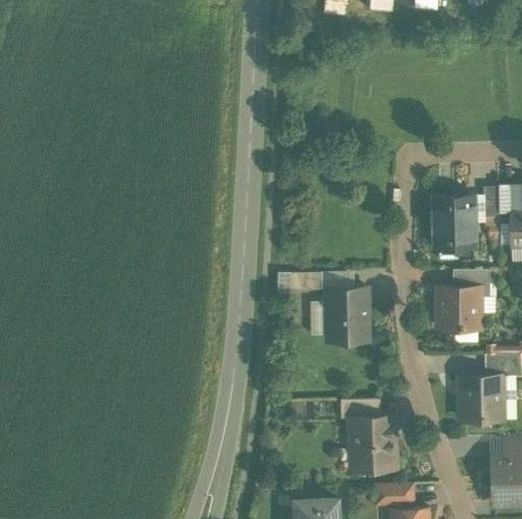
[(325,0),(324,10),(347,12),(348,0),(325,0)]
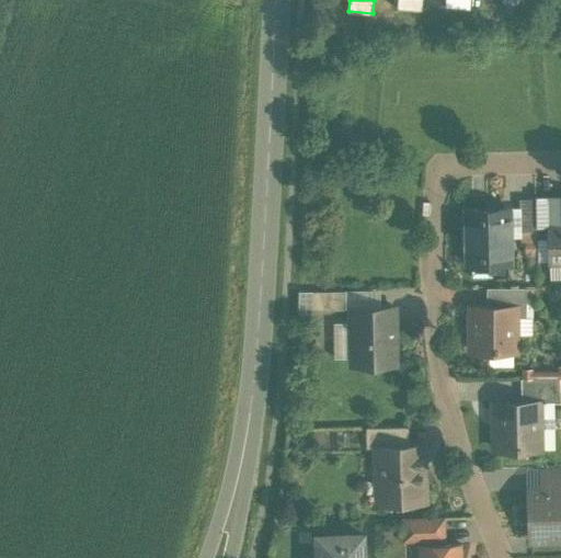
[(536,201),(521,201),(521,234),(537,234),(536,201)]
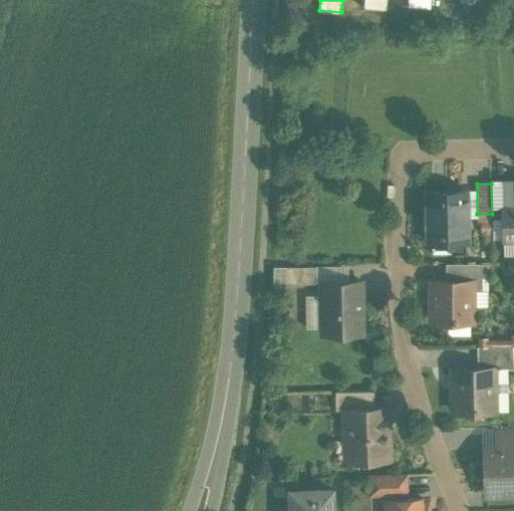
[(469,243),(468,193),(427,193),(428,243),(433,243),(452,243),(469,243)]
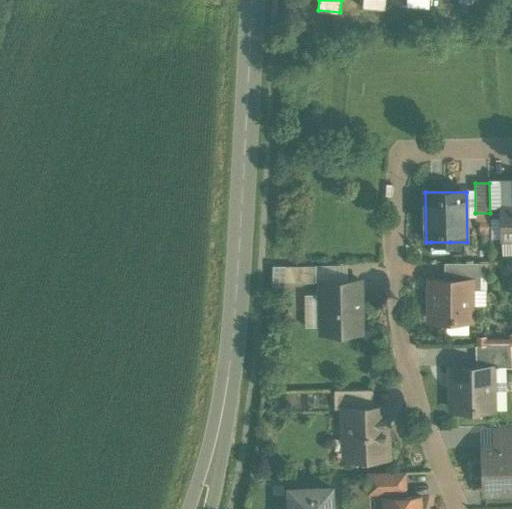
[(511,207),(502,207),(503,241),(504,241),(511,240),(511,207)]
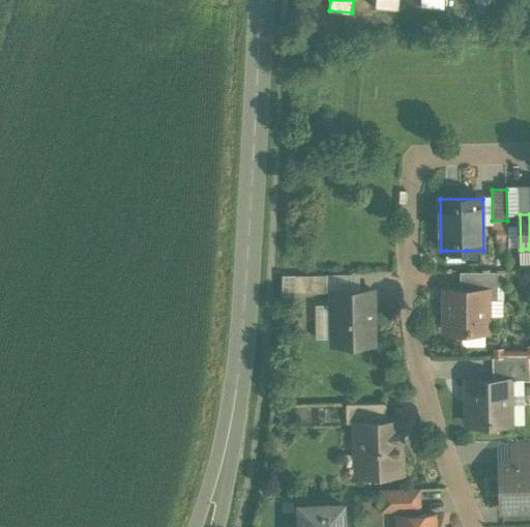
[(466,251),(446,251),(446,263),(467,263),(466,251)]
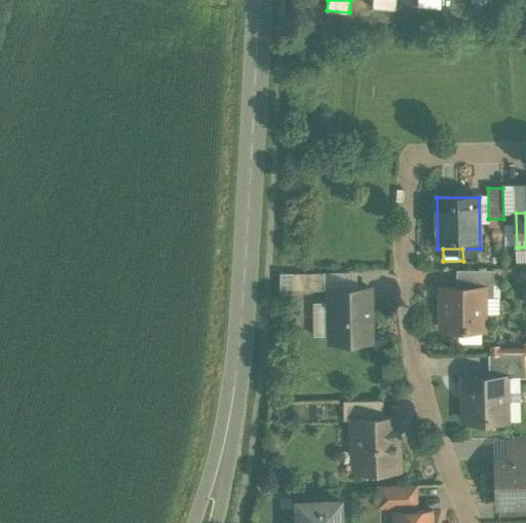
[(493,271),(457,271),(456,289),(482,289),(482,299),(493,299),(493,271)]
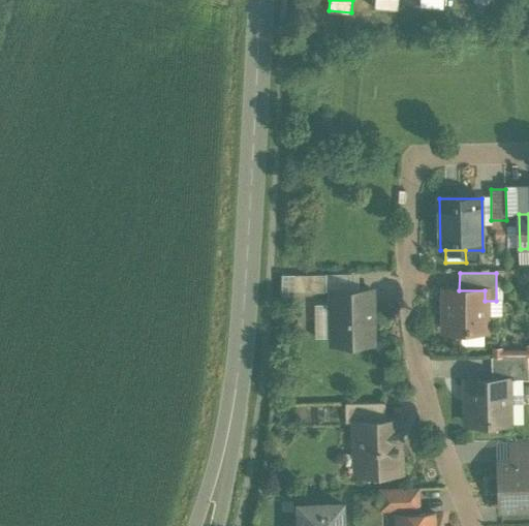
[(306,277),(296,277),(296,295),(327,295),(325,277),(306,277)]
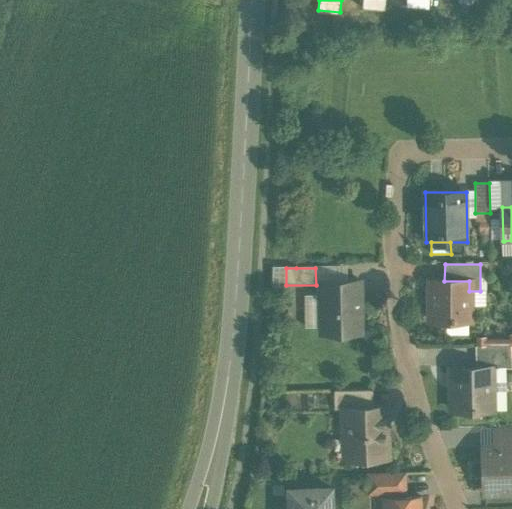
[(444,281),(433,281),(433,297),(432,297),(432,322),(445,322),(469,322),(469,291),(469,281),(444,281)]
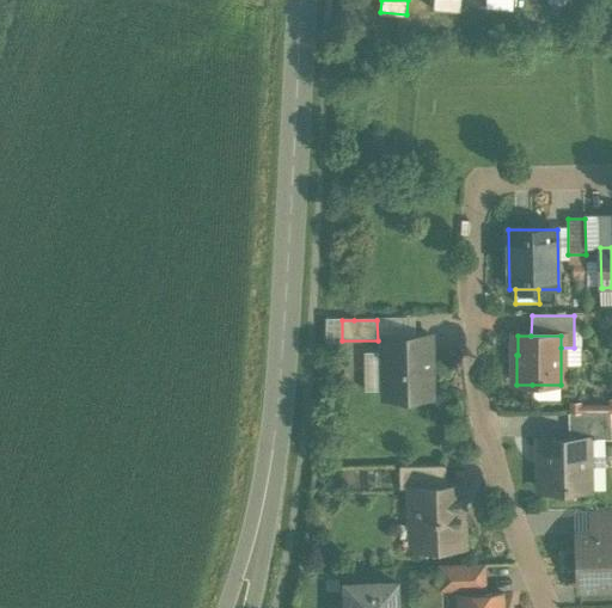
[(433,392),(432,337),(384,338),(385,393),(433,392)]
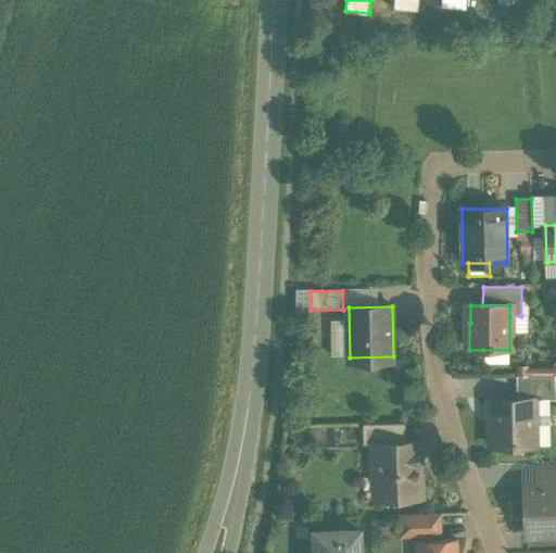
[(555,386),(555,376),(517,377),(517,400),(533,400),(533,401),(555,400),(555,386)]
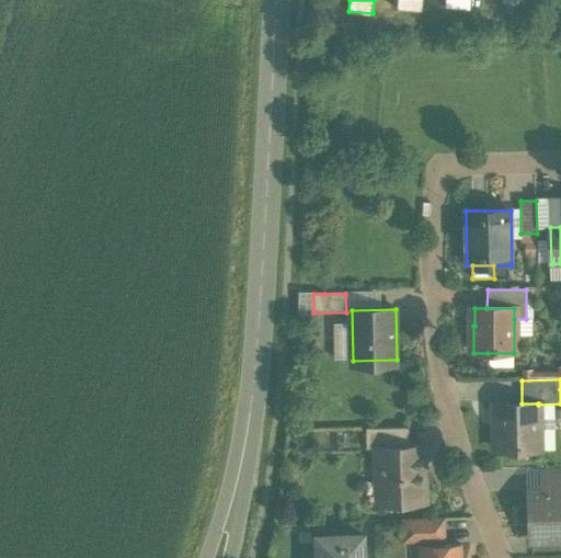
[(538,405),(538,403),(522,403),(495,405),(496,452),(539,451),(538,405)]
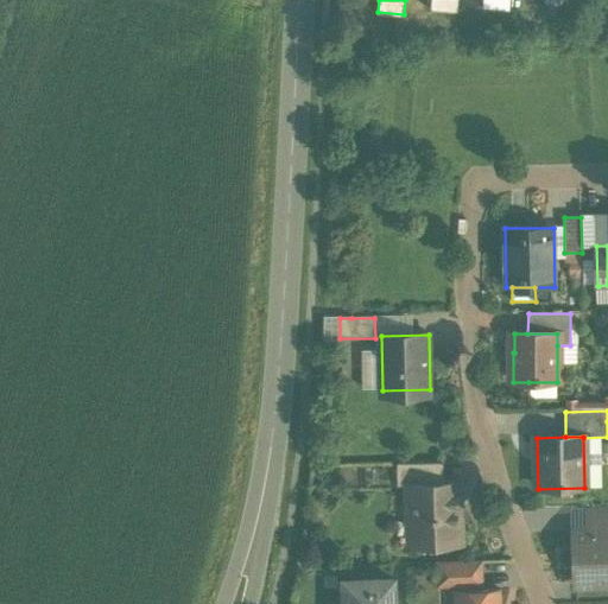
[(435,464),(398,465),(398,487),(409,487),(409,484),(436,484),(435,464)]
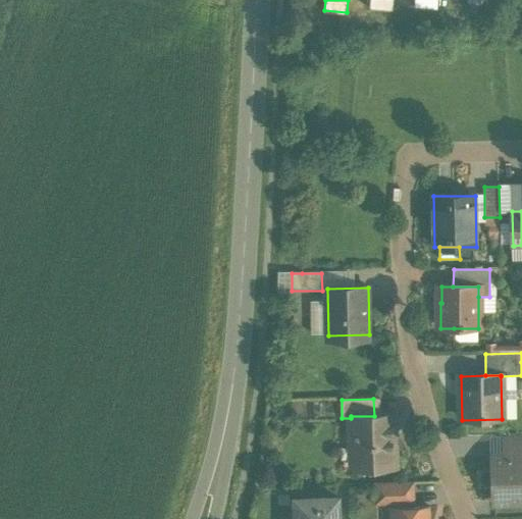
[(374,416),(351,416),(351,418),(352,442),(359,444),(359,464),(376,464),(377,468),(396,468),(395,449),(394,449),(393,415),(374,416)]
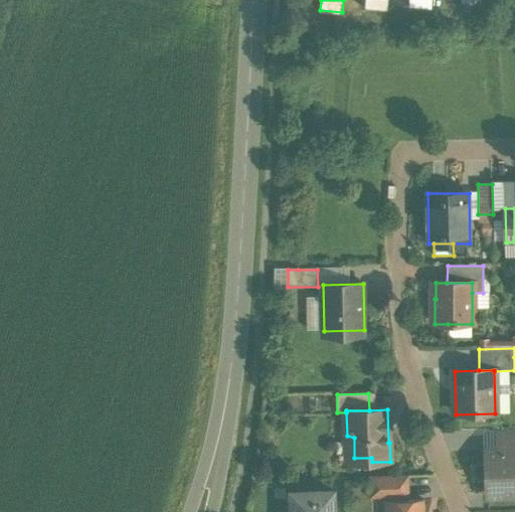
[(514,431),(499,432),(499,451),(514,451),(514,431)]
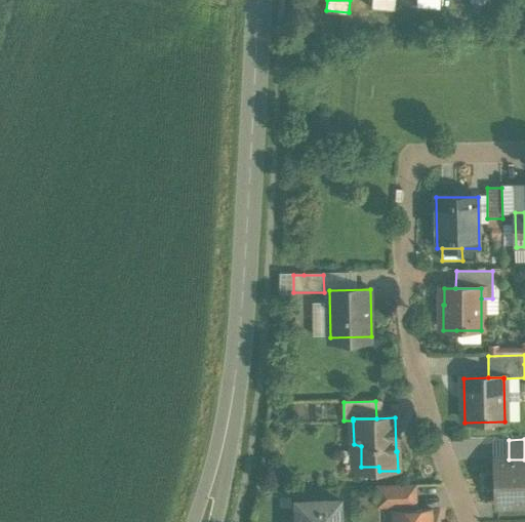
[(524,459),(509,459),(495,460),(497,505),(524,504),(524,459)]
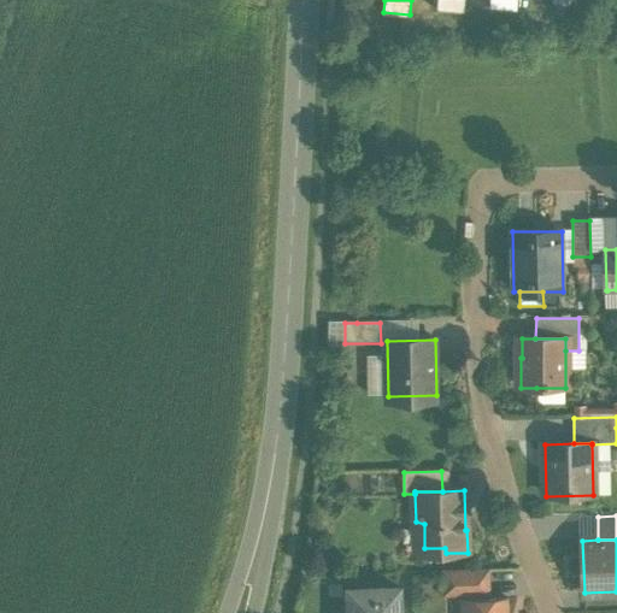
[(488,572),(445,573),(445,595),(464,594),(465,600),(487,600),(486,594),(488,593),(488,572)]
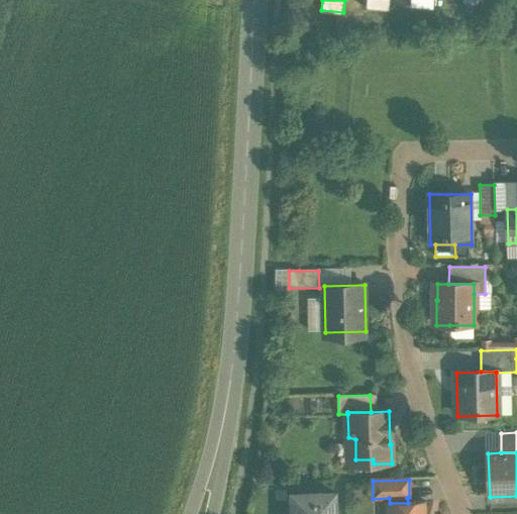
[(334,513),(334,493),(293,494),(293,513),(334,513)]
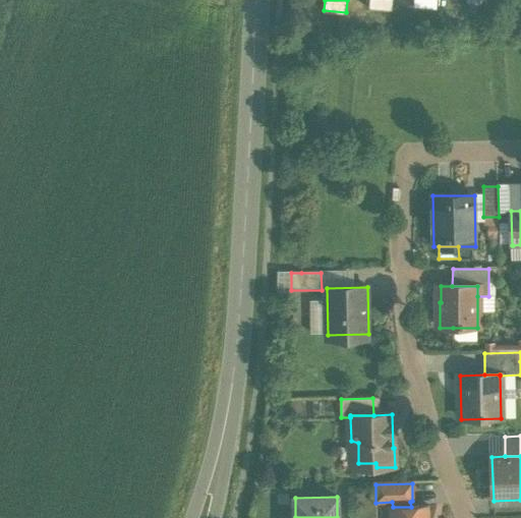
[(411,507),(393,507),(393,517),(427,517),(427,506),(411,507)]
